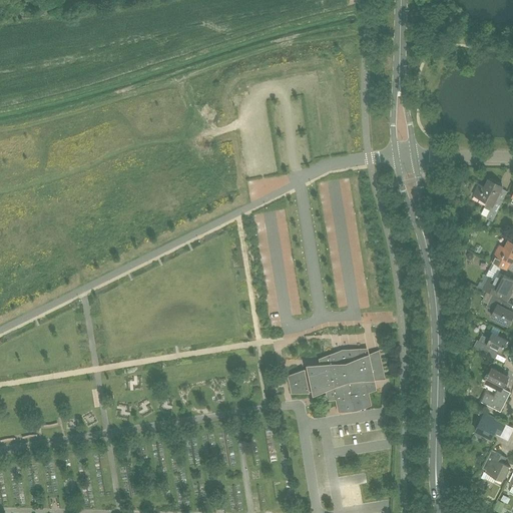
[(503,186),(489,179),(485,187),(479,184),(474,195),(487,202),(484,207),(489,210),(486,217),(493,221),(496,214),(504,198),(498,195),(503,186)]
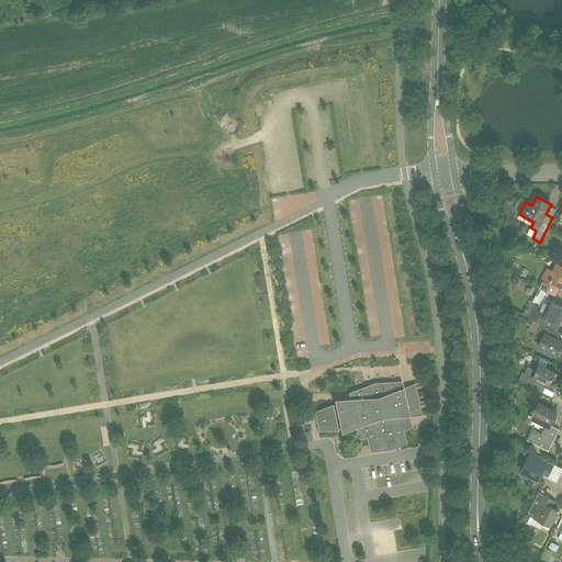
[(538,288),(555,296),(560,288),(561,288),(561,266),(557,263),(552,271),(547,269),(538,288)]
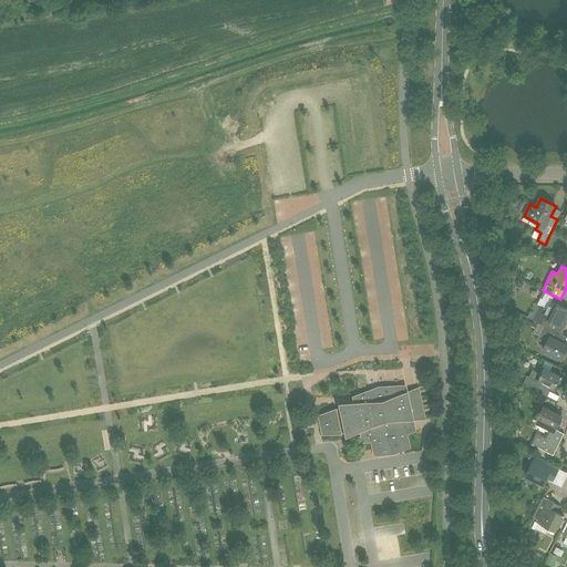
[(534,320),(544,326),(549,328),(552,322),(564,328),(566,320),(566,309),(552,302),(547,310),(540,306),(534,320)]
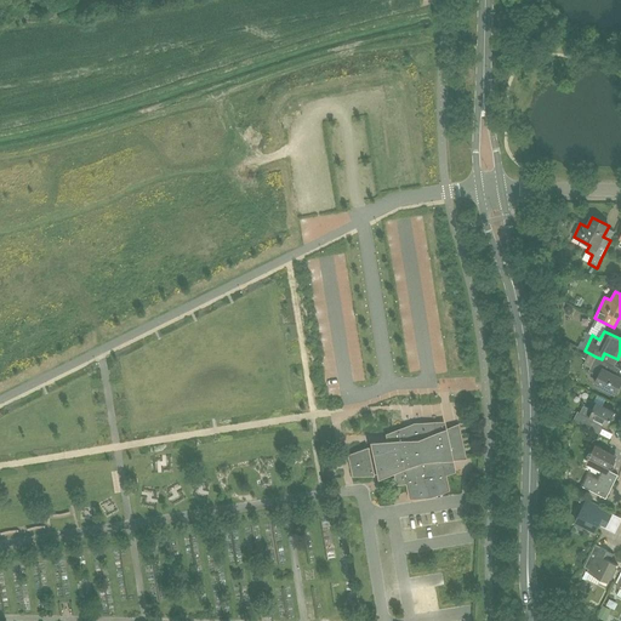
[(611,364),(602,359),(596,357),(588,371),(598,376),(594,383),(615,393),(620,381),(620,379),(608,372),(611,364)]
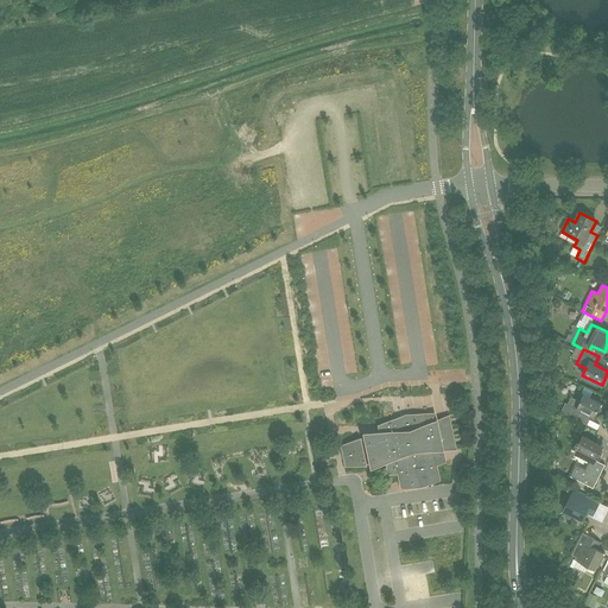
[(584,394),(580,401),(571,397),(568,404),(565,403),(561,411),(577,419),(581,411),(594,418),(602,403),(584,394)]
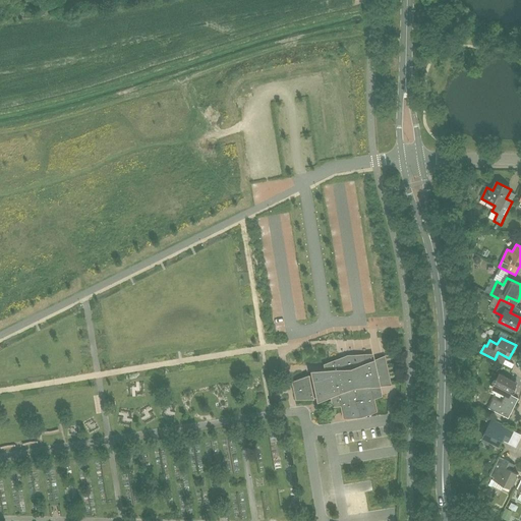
[(373,360),(372,354),(347,355),(339,359),(324,364),(325,370),(310,371),(311,375),(308,375),(292,382),(296,399),(312,398),(316,398),(317,401),(331,396),(333,406),(341,405),(342,412),(343,418),(357,417),(356,413),(362,412),(363,416),(371,412),(377,411),(373,398),(382,396),(380,386),(391,385),(385,356),(373,360)]
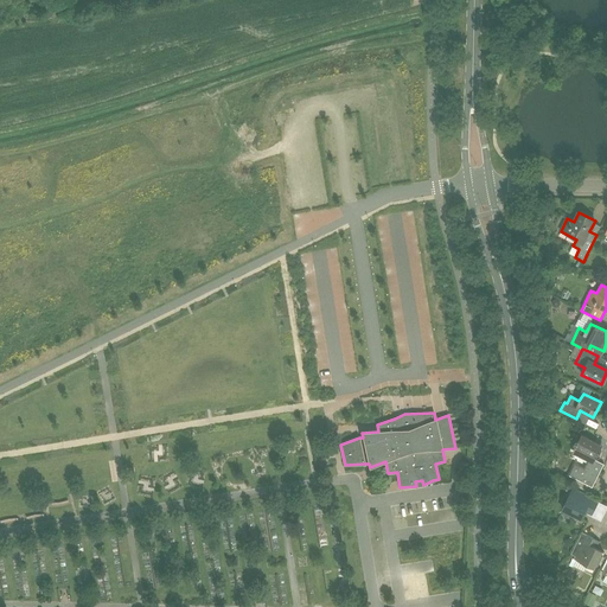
[(582,434),(579,441),(577,440),(576,440),(575,441),(574,442),(574,443),(574,445),(575,446),(576,446),(573,452),(589,460),(585,470),(581,467),(577,474),(572,472),(569,475),(592,487),(605,464),(595,460),(596,458),(598,458),(599,458),(600,457),(601,455),(601,454),(601,453),(601,452),(600,452),(602,446),(582,435),(583,434),(582,434)]
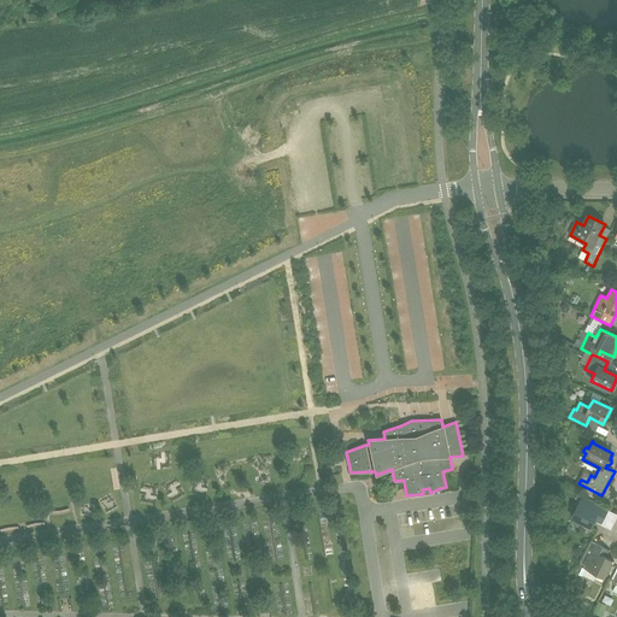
[(607,510),(605,509),(583,498),(573,518),(592,528),(594,521),(601,524),(607,510)]
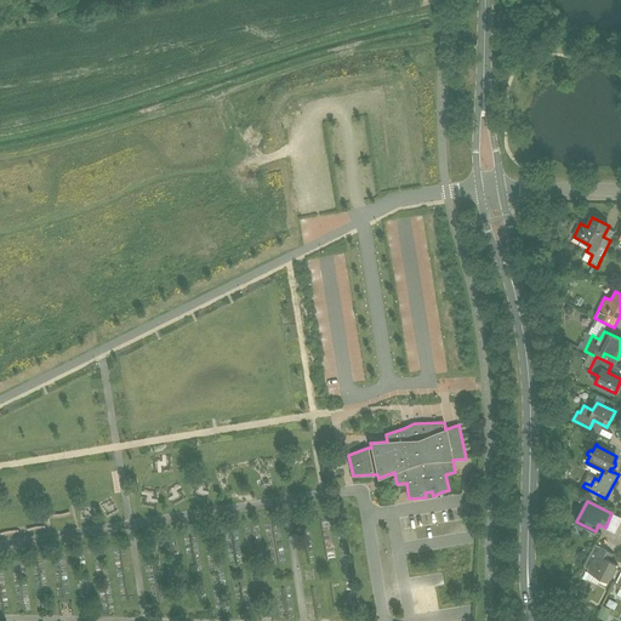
[(596,545),(585,567),(590,569),(588,571),(590,573),(586,579),(597,585),(600,577),(609,582),(617,564),(610,560),(614,553),(600,547),(596,545)]
